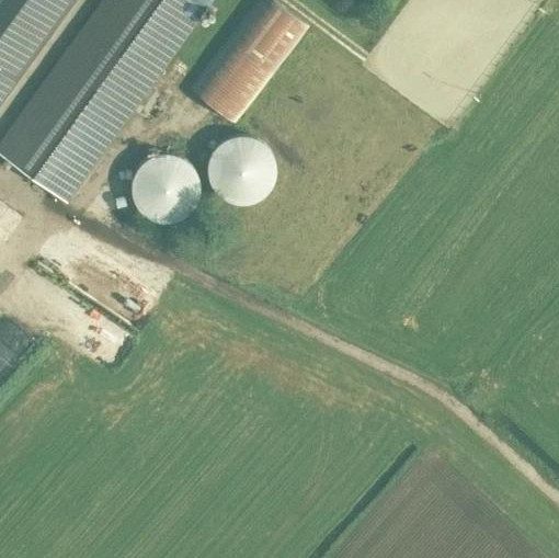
[(212,0),(102,0),(0,141),(0,155),(65,203),(212,0)]
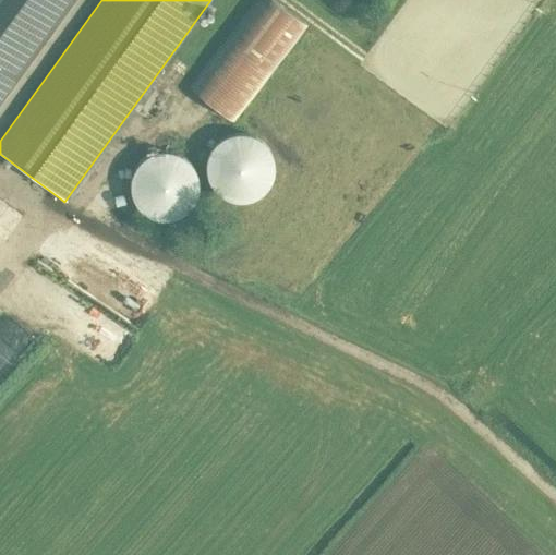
[(0,101),(70,5),(73,0),(0,0),(0,101)]
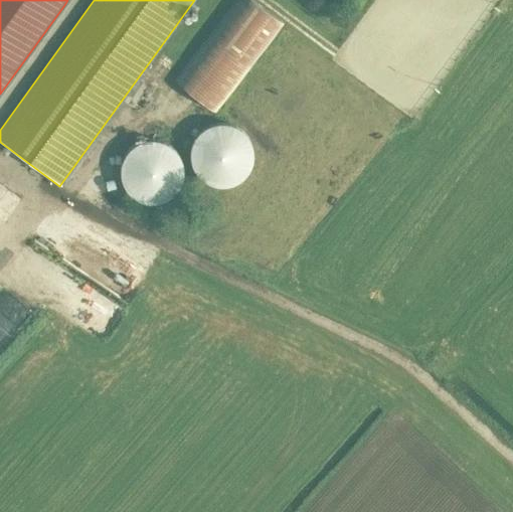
[(214,115),(283,26),(247,0),(236,0),(173,83),(214,115)]
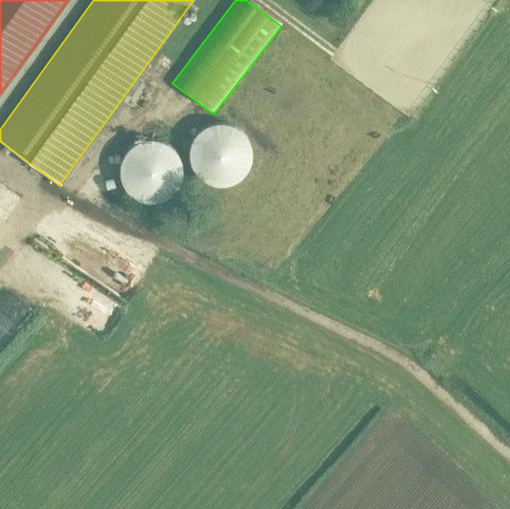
[(215,184),(226,185),(235,183),(244,178),(250,170),(253,161),(254,152),(251,142),(245,134),(236,128),(226,126),(215,127),(206,132),(198,141),(195,151),(195,161),(199,171),(206,179),(215,184)]
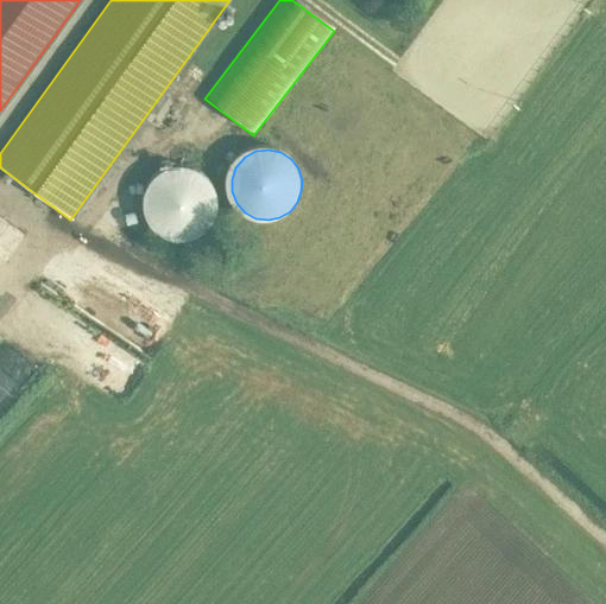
[(143,203),(145,216),(150,227),(158,235),(169,241),(181,242),(193,241),(203,235),(213,224),(218,211),(216,198),(212,185),(202,176),(190,170),(177,169),(164,172),(153,179),(146,190),(143,203)]
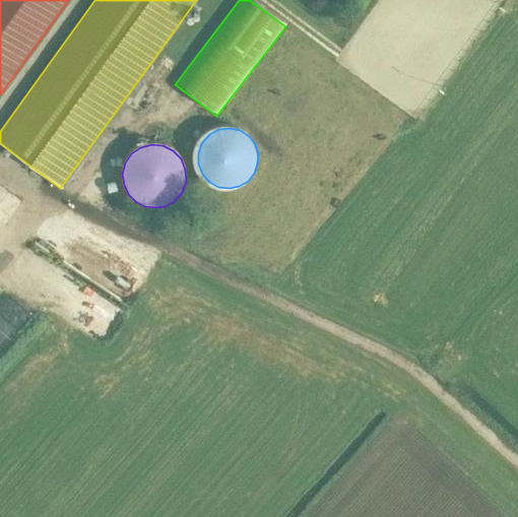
[(56,216),(43,235),(120,286),(133,268),(56,216)]
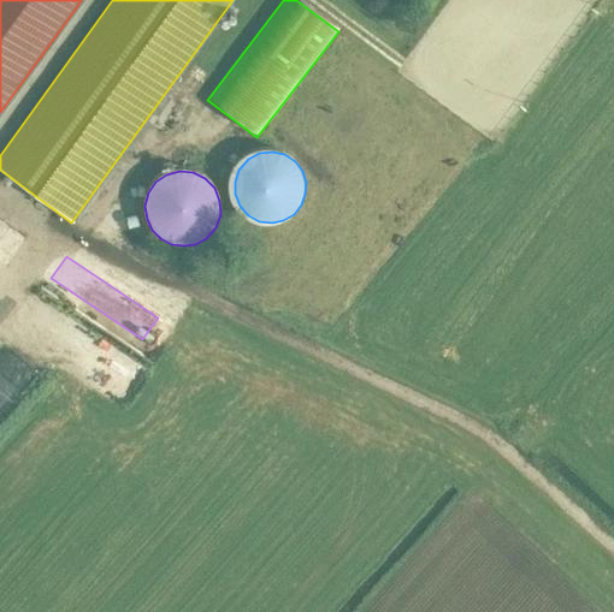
[(0,411),(12,399),(23,381),(3,360),(0,362),(0,411)]
